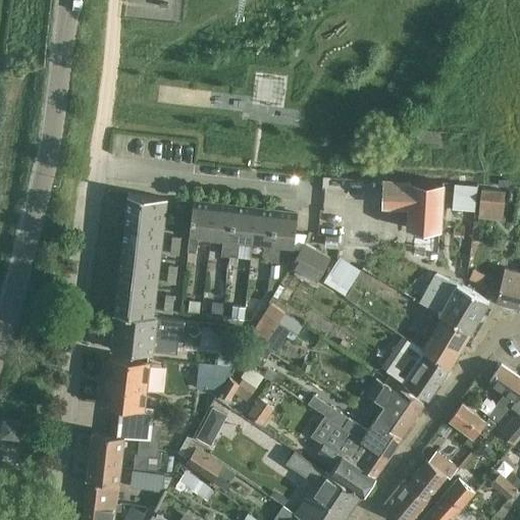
[(340,194),(364,194),(364,166),(340,166),(340,194)]
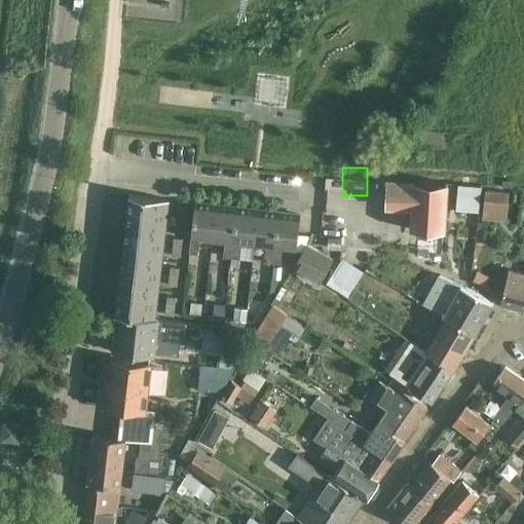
[(455,201),(479,203),(480,177),(456,176),(455,201)]
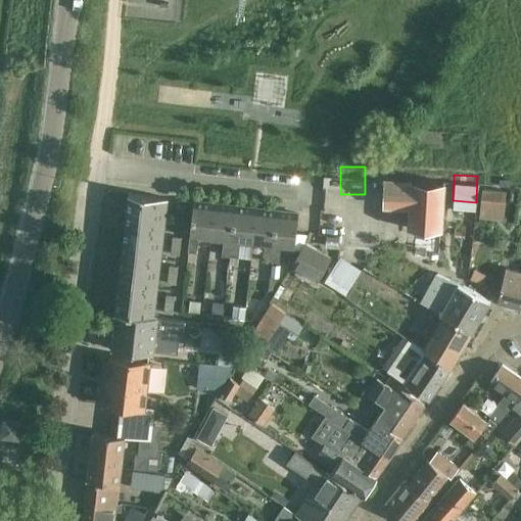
[(441,232),(443,184),(384,181),(382,206),(410,208),(409,230),(416,231),(414,258),(438,261),(440,232),(441,232)]
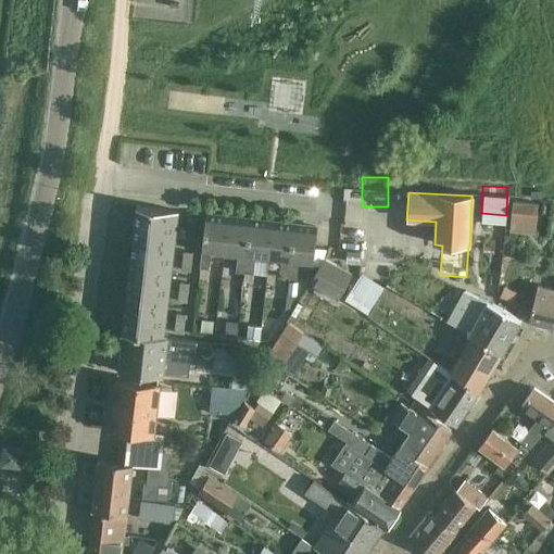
[(539,205),(515,202),(513,219),(538,223),(539,205)]
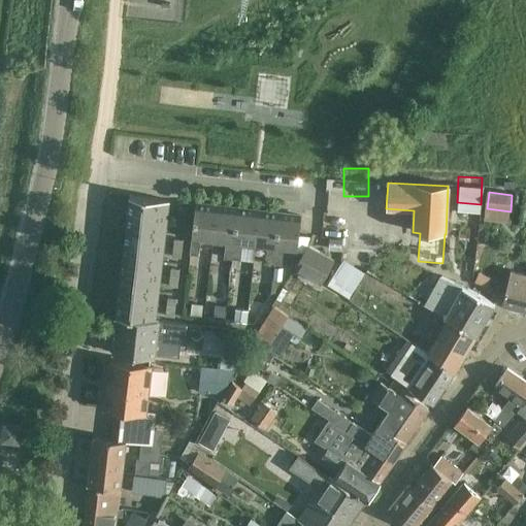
[(166,219),(168,202),(130,198),(128,215),(166,219)]
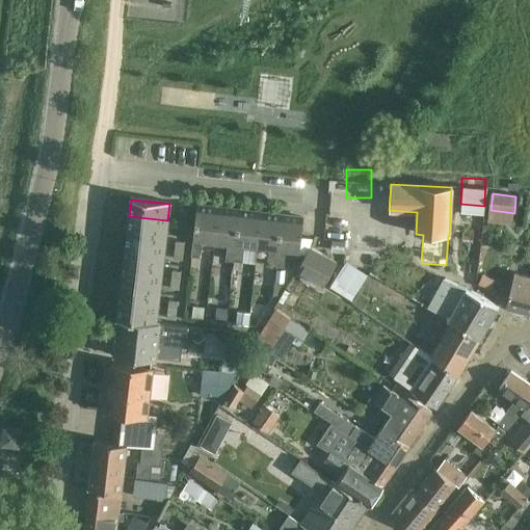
[(215,244),(219,209),(197,207),(191,259),(200,260),(202,243),(215,244)]
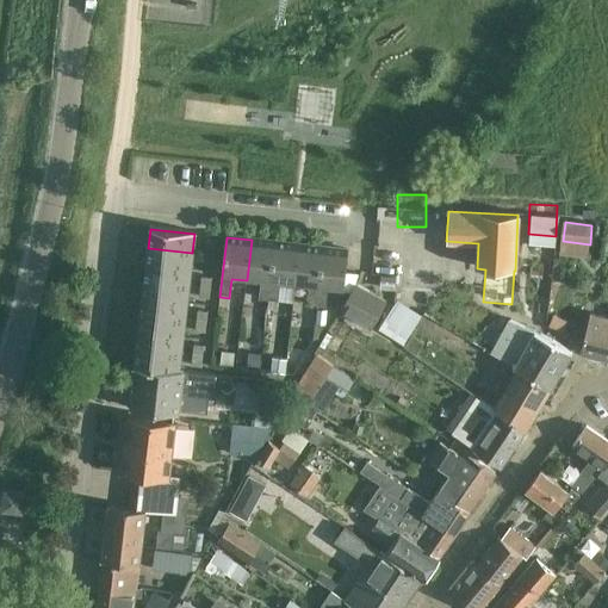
[(268,303),(275,243),(252,240),(247,280),(261,281),(259,302),(268,303)]
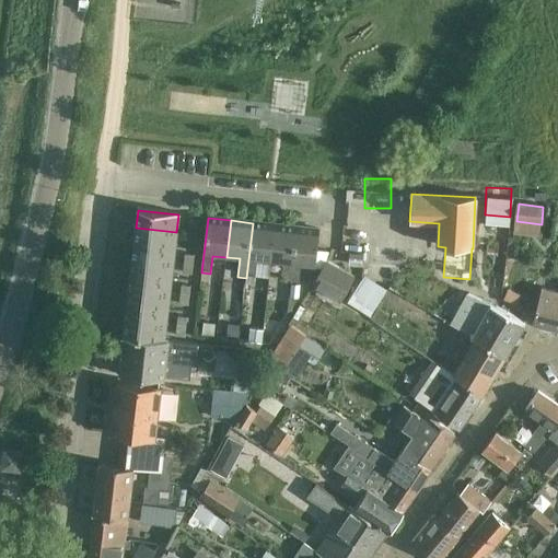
[(270,263),(275,225),(253,223),(246,278),(253,278),(254,279),(256,260),(270,263)]
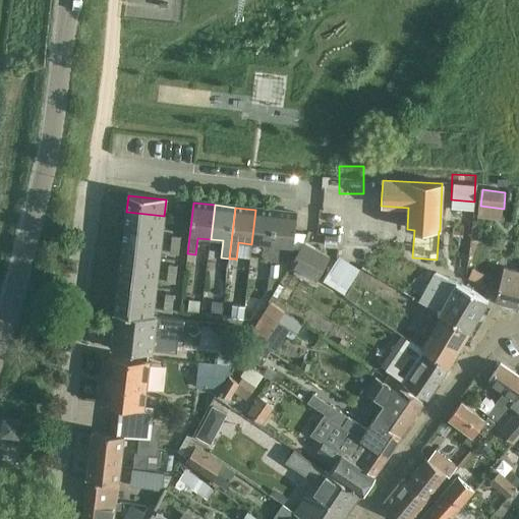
[(182,218),(183,210),(175,209),(173,217),(182,218)]
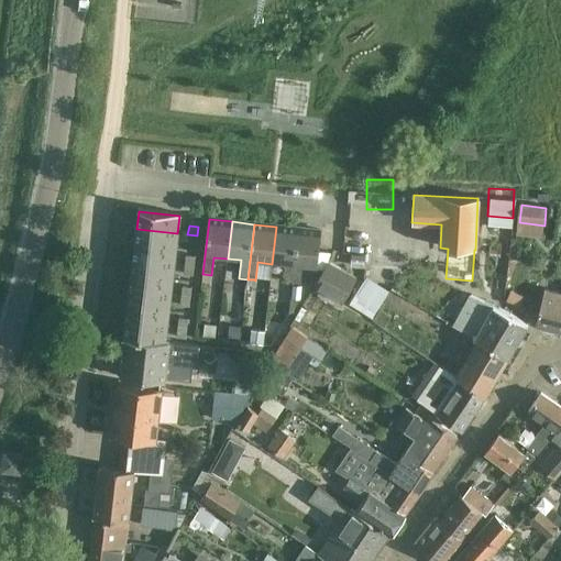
[(292,284),(298,229),(276,227),(272,264),(285,265),(283,283),(292,284)]
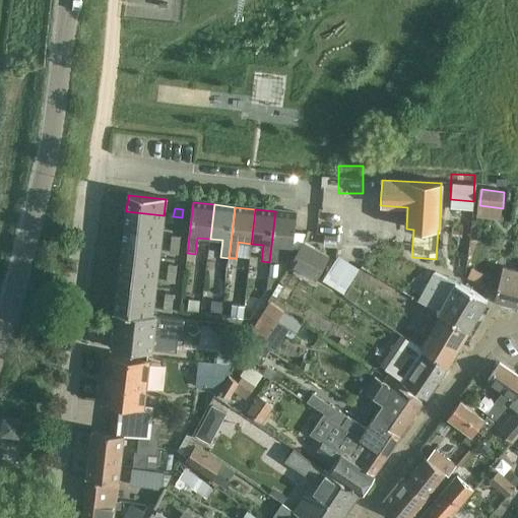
[(162,231),(164,215),(126,211),(124,227),(162,231)]
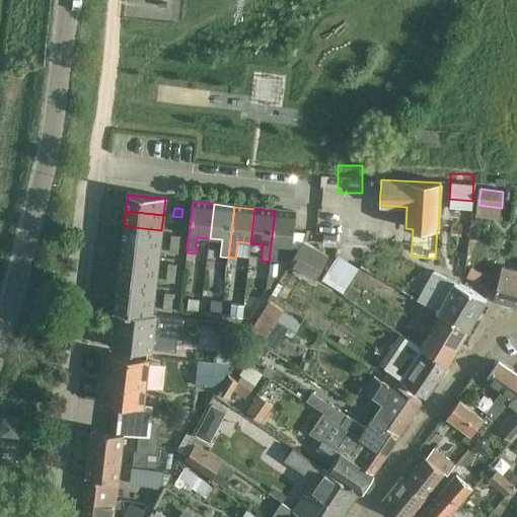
[(292,247),(296,214),(275,211),(269,262),(271,262),(277,263),(279,246),(292,247)]
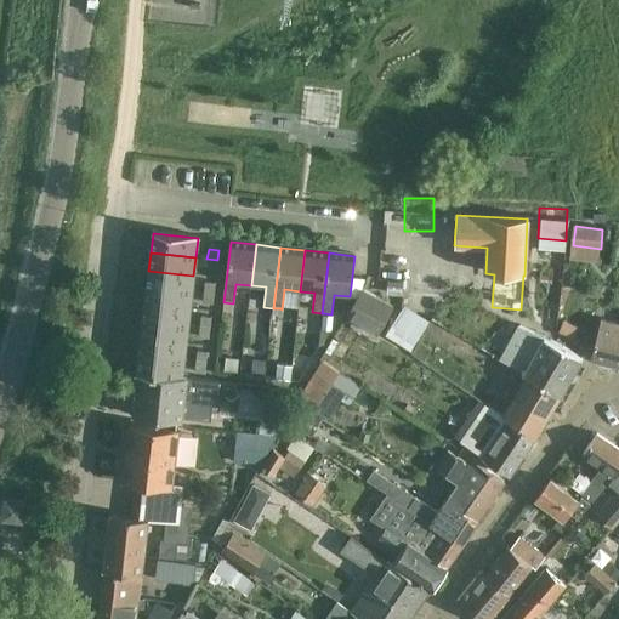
[(442,282),(455,283),(456,259),(443,257),(442,282)]
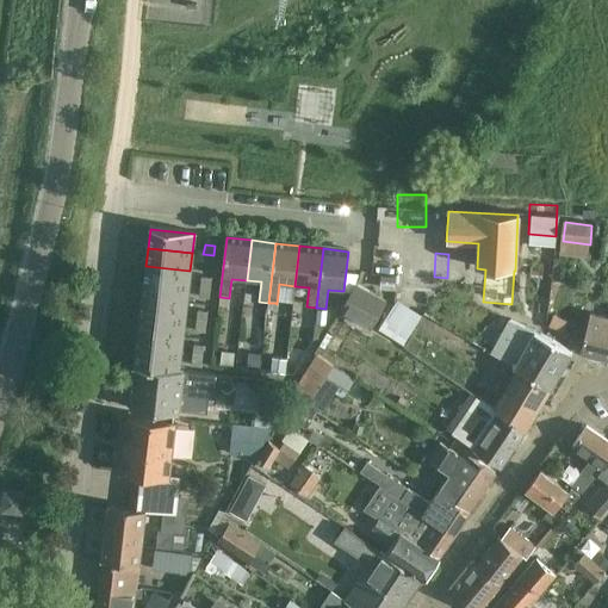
[(212,266),(213,255),(203,254),(202,265),(212,266)]
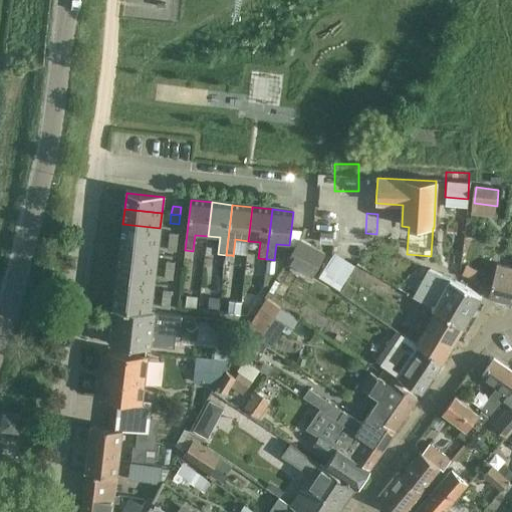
[(158,242),(160,228),(122,224),(121,238),(158,242)]
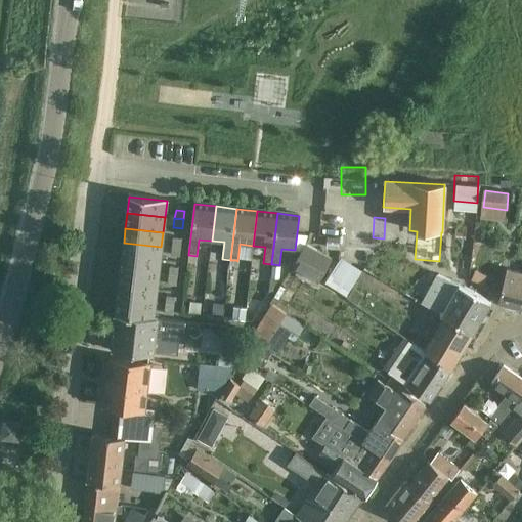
[(179,250),(181,241),(172,240),(171,249),(179,250)]
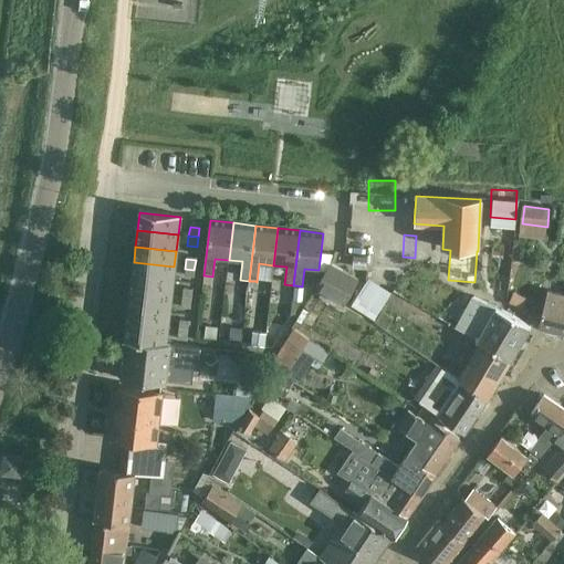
[(173,282),(174,267),(134,262),(132,278),(173,282)]
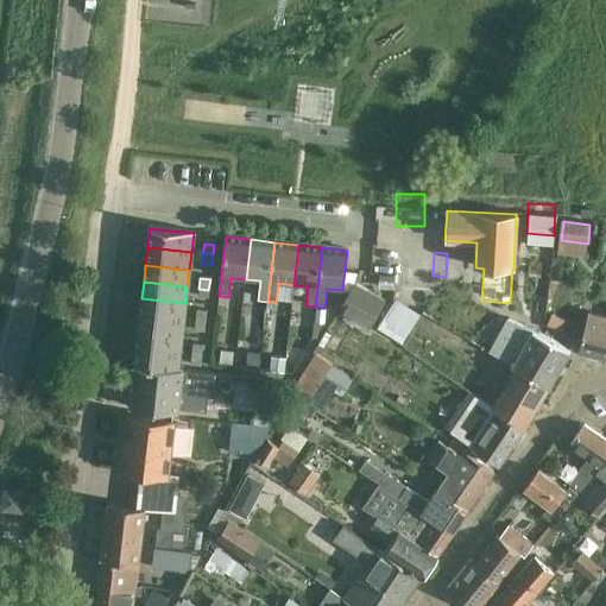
[(384,301),(354,284),(339,311),(368,328),(384,301)]
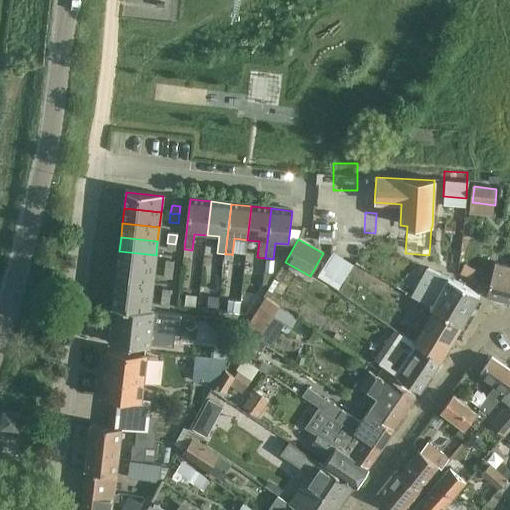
[(459,262),(459,240),(443,240),(443,262),(459,262)]
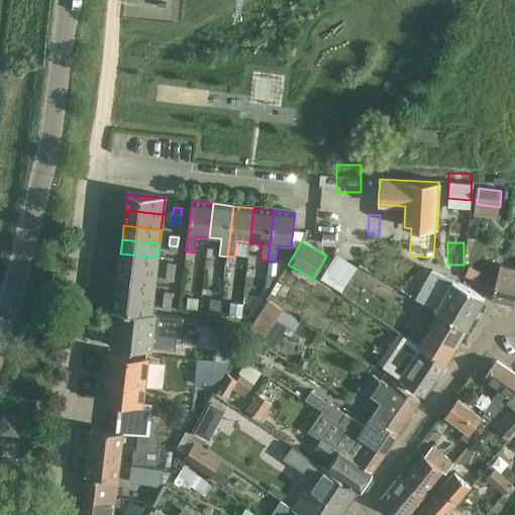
[(176,254),(177,246),(169,245),(168,253),(176,254)]
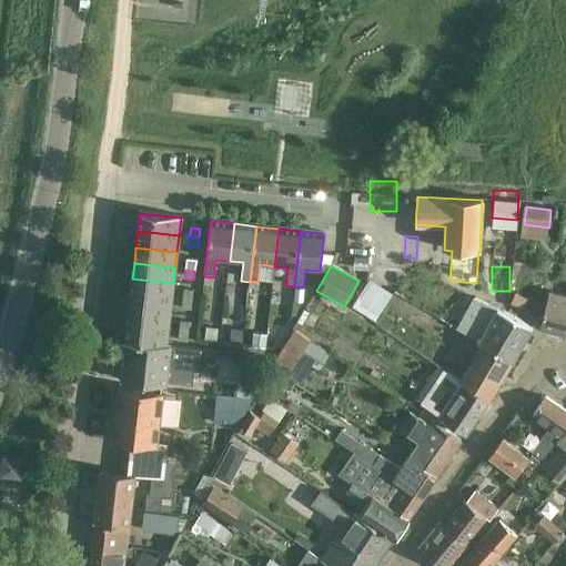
[(171,299),(173,283),(132,279),(130,294),(171,299)]
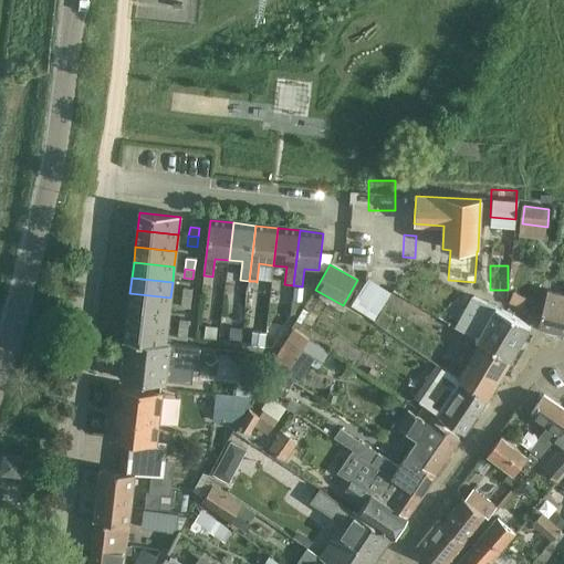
[(256,281),(249,281),(248,285),(248,289),(254,290),(257,290),(257,282),(256,281)]
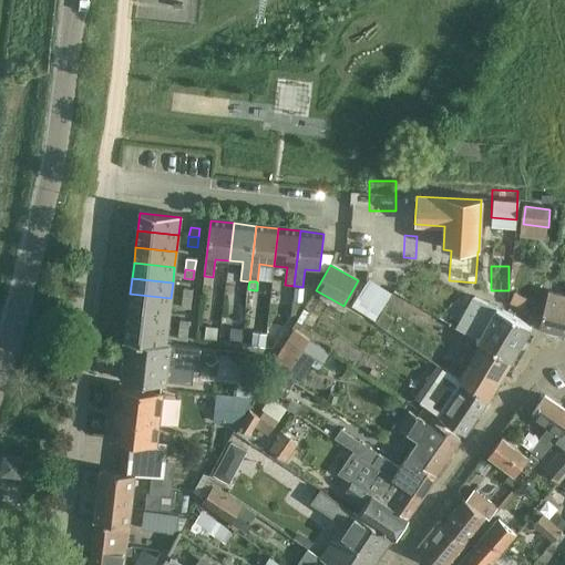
[(296,286),(295,299),(304,300),(305,287),(302,287),(296,286)]
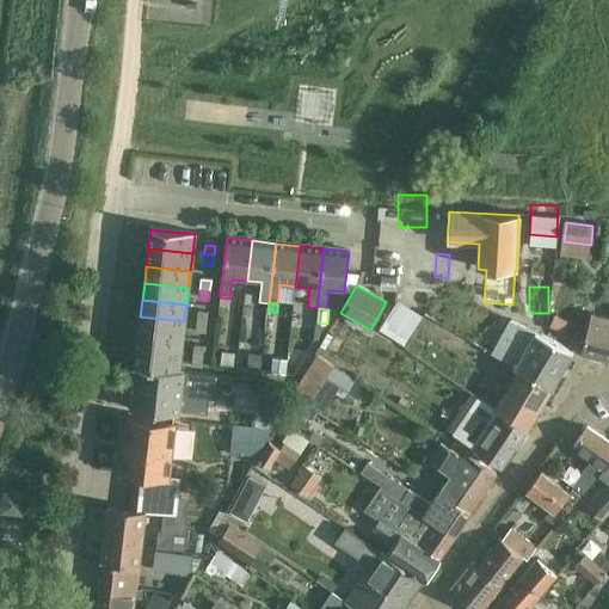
[(205,325),(207,314),(197,313),(196,324),(205,325)]
